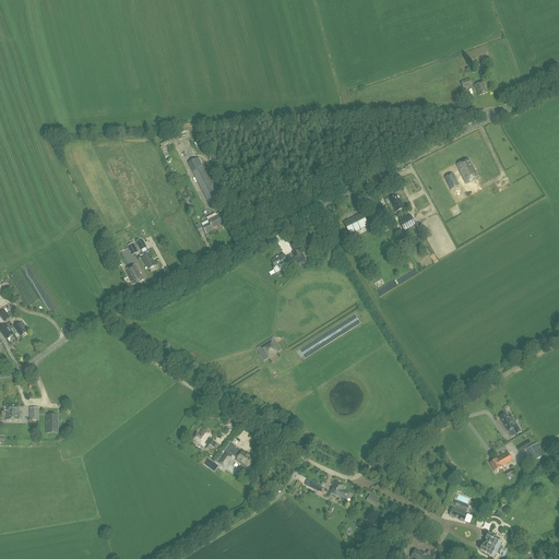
[(472,85),(470,79),(461,82),(463,88),(472,85)]
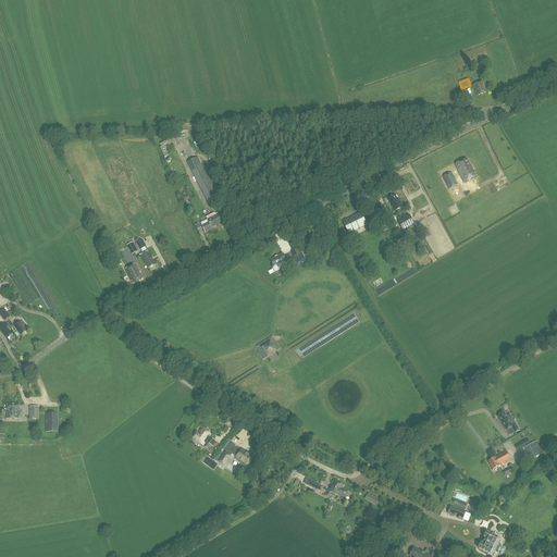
[(486,93),(482,82),(473,85),(478,96),(486,93)]
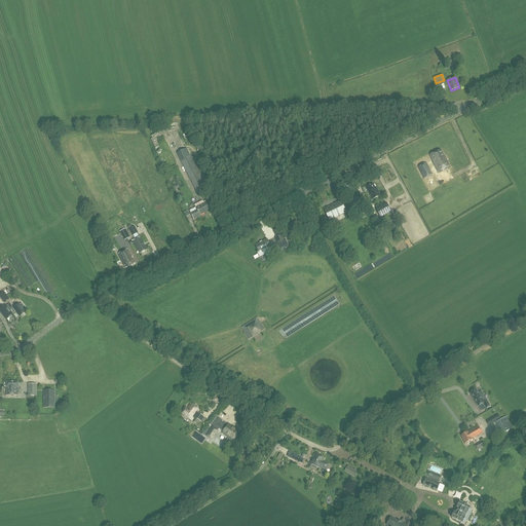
[(157,149),(162,147),(156,135),(152,138),(157,149)]
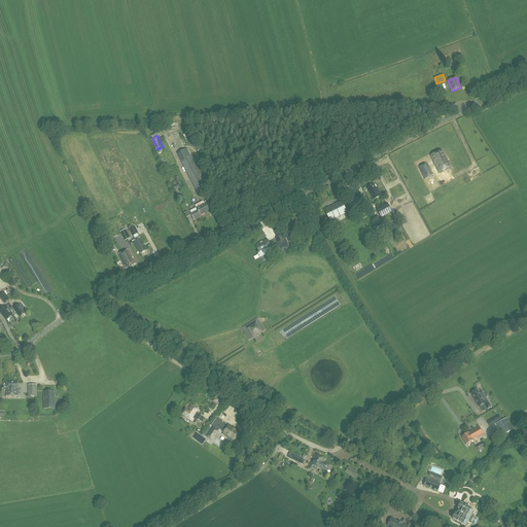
[(208,190),(190,156),(186,149),(177,153),(199,196),(208,190)]
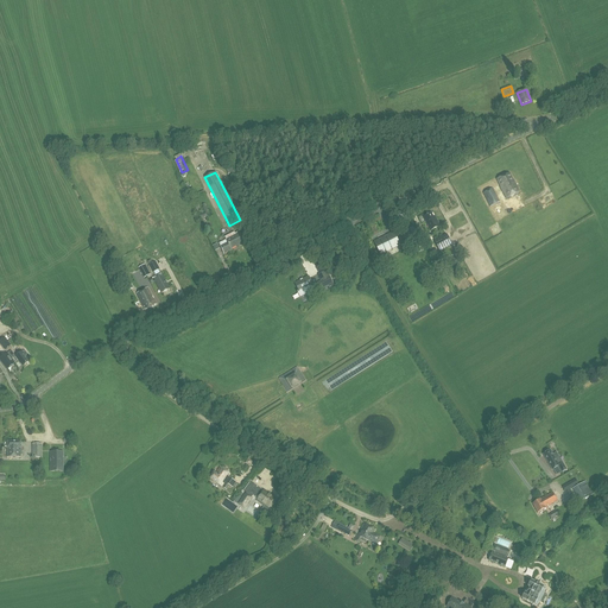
[(519,192),(513,181),(510,173),(496,179),(501,187),(500,187),(506,198),(519,192)]
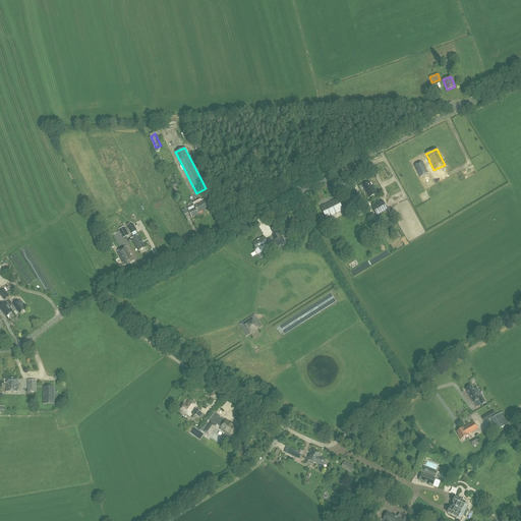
[(428,173),(422,162),(414,166),(420,177),(428,173)]
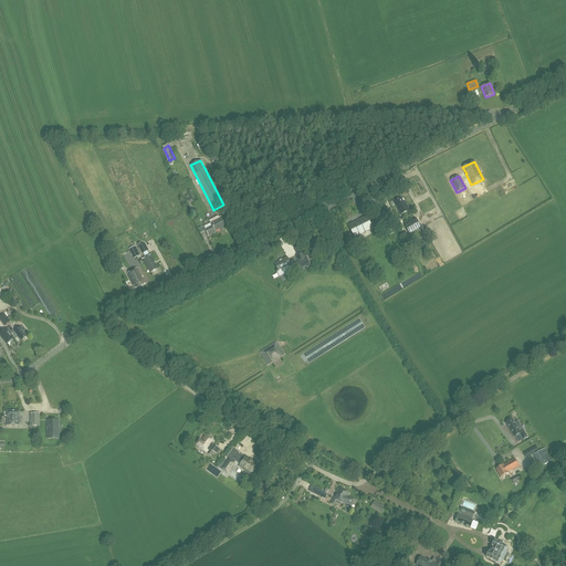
[(409,210),(406,203),(405,203),(401,198),(395,202),(401,215),(408,211),(409,210)]
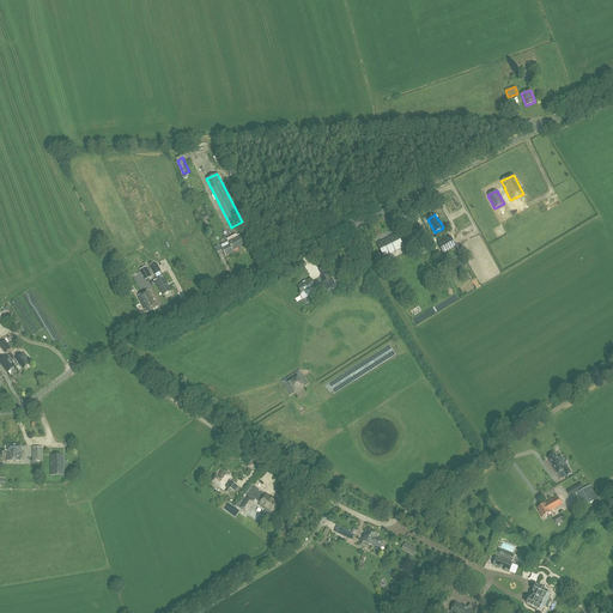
[(425,244),(417,229),(410,234),(417,248),(425,244)]
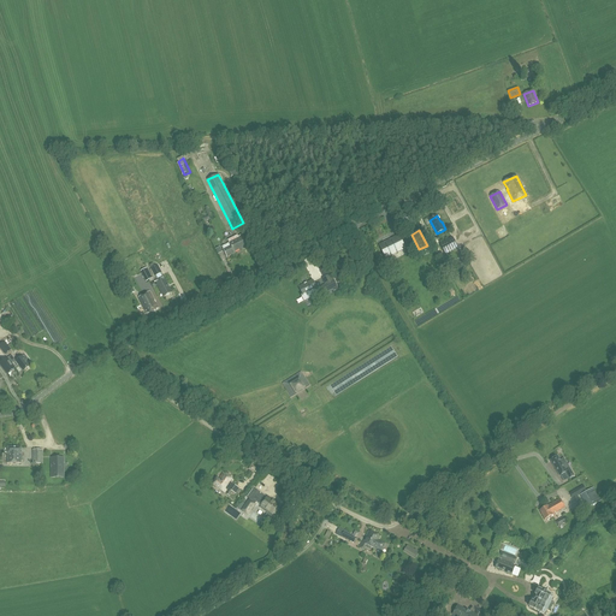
[(398,235),(379,246),(386,259),(406,249),(398,235)]
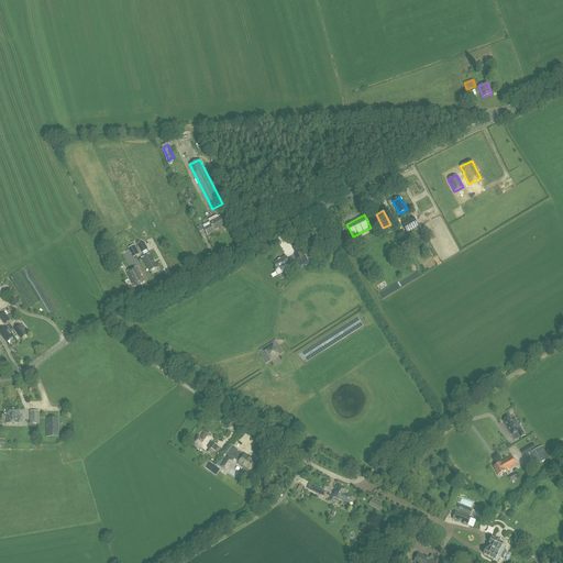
[(227,224),(222,216),(210,222),(211,224),(205,228),(208,234),(214,231),(214,230),(222,227),(227,224)]
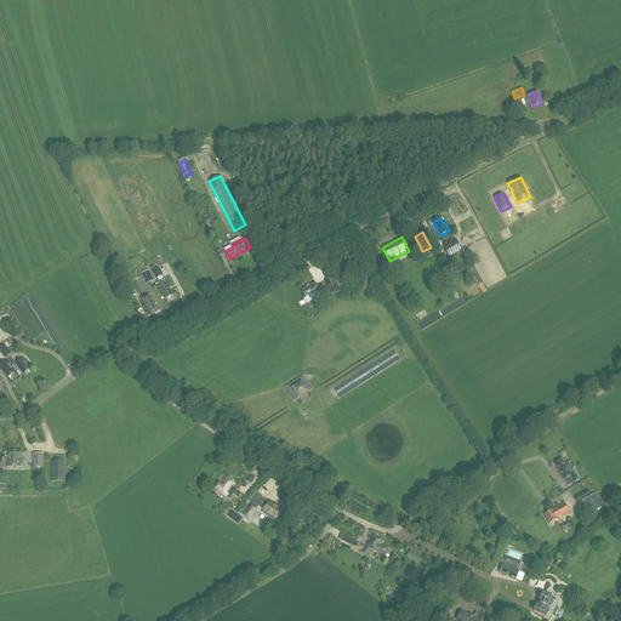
[(449,257),(456,254),(462,250),(457,240),(443,246),(449,257)]
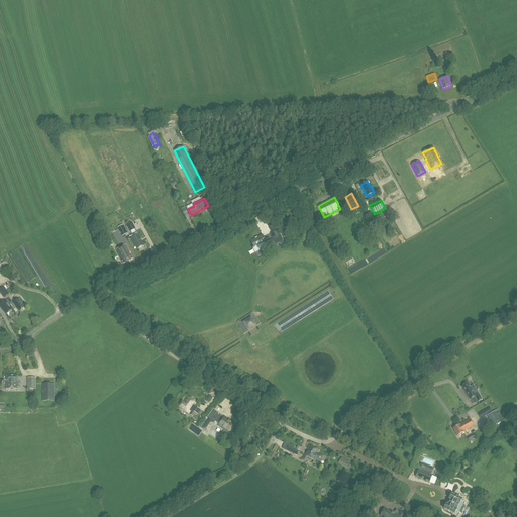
[(136,229),(132,222),(130,223),(128,221),(125,222),(126,225),(130,232),(136,229)]
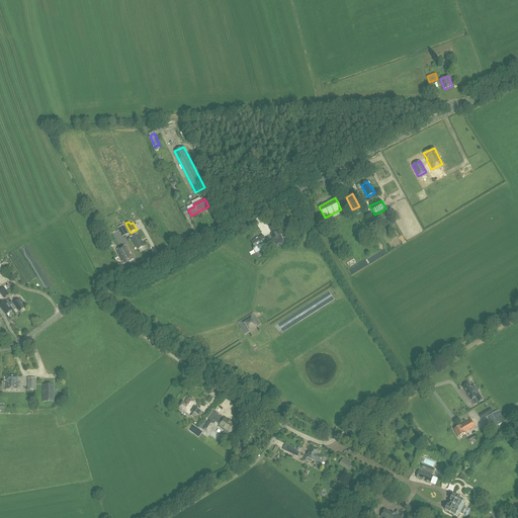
[(123,225),(118,228),(122,237),(128,234),(123,225)]
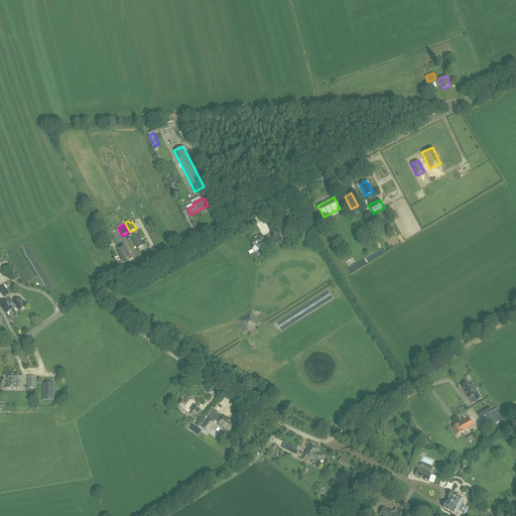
[(280,240),(275,231),(270,234),(272,239),(268,241),(271,245),(275,243),(280,240)]
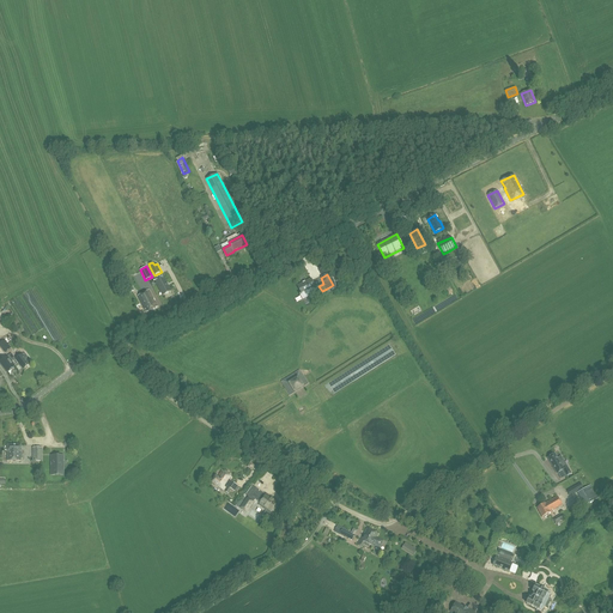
[(128,279),(122,283),(126,290),(132,286),(128,279)]
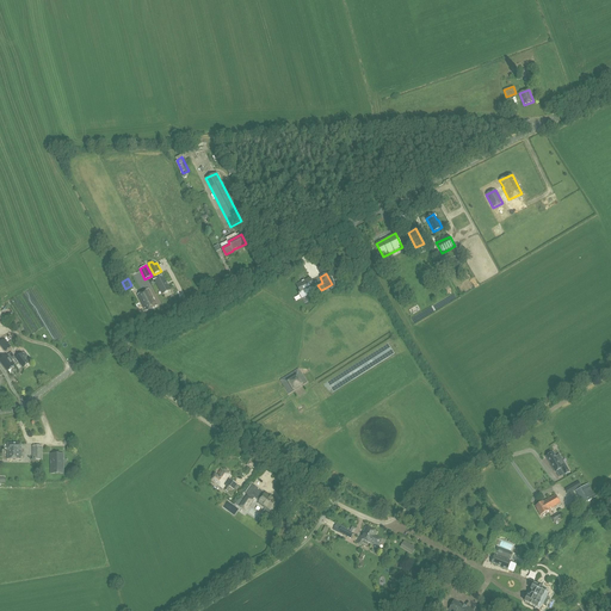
[(165,294),(166,294),(168,292),(168,291),(171,290),(164,278),(155,283),(162,295),(165,294)]
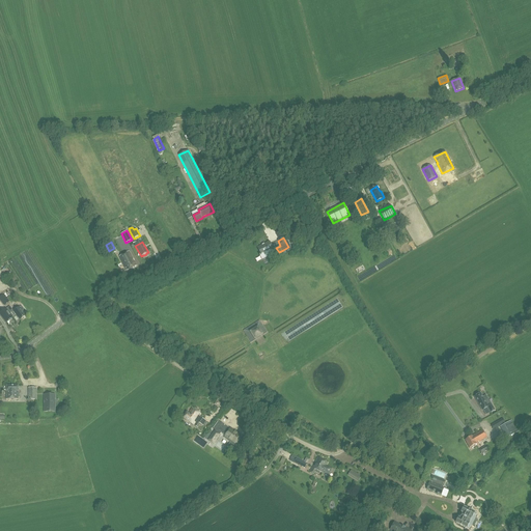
[(273,249),(270,242),(257,248),(261,255),(273,249)]
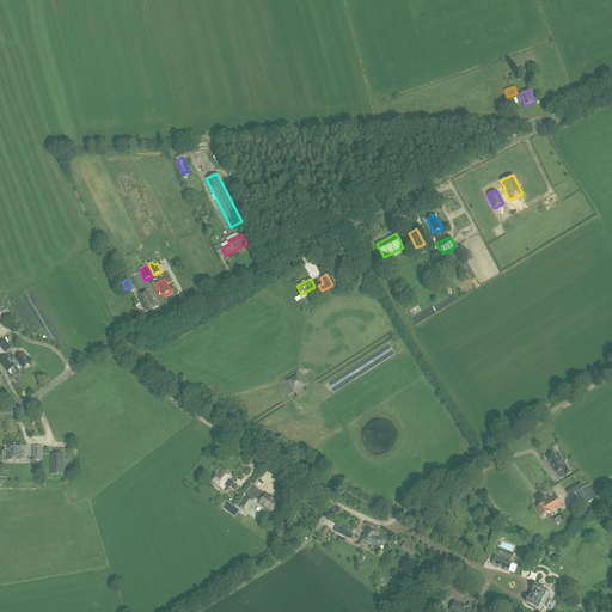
[(158,306),(150,289),(138,297),(146,312),(158,306)]
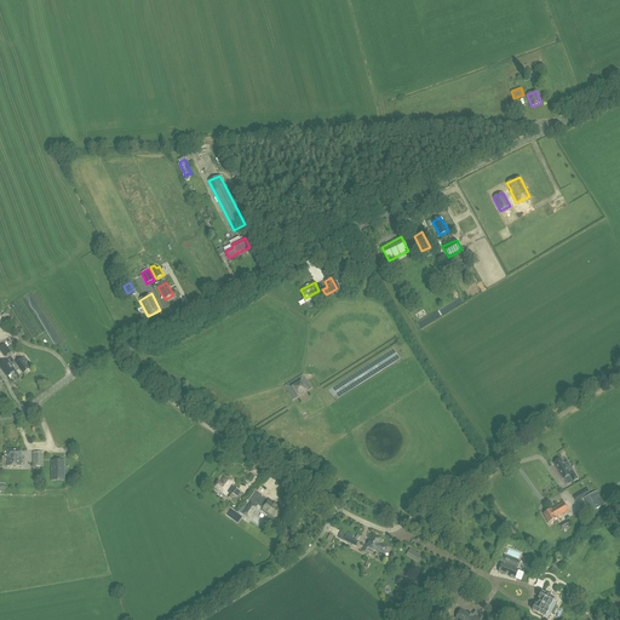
[(5,344),(0,348),(0,350),(5,357),(11,352),(5,344)]
